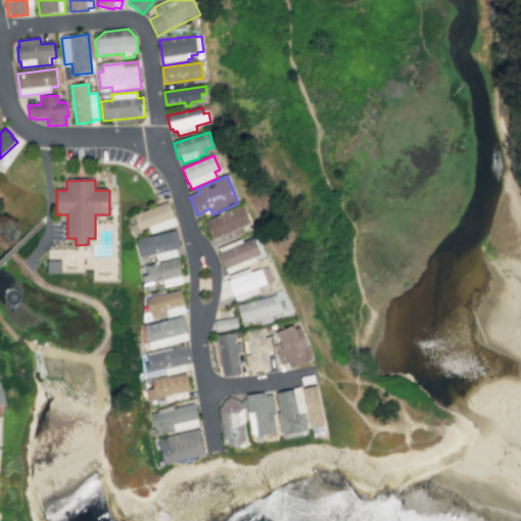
[(178,226),(169,202),(134,216),(140,232),(149,229),(151,234),(178,226)]
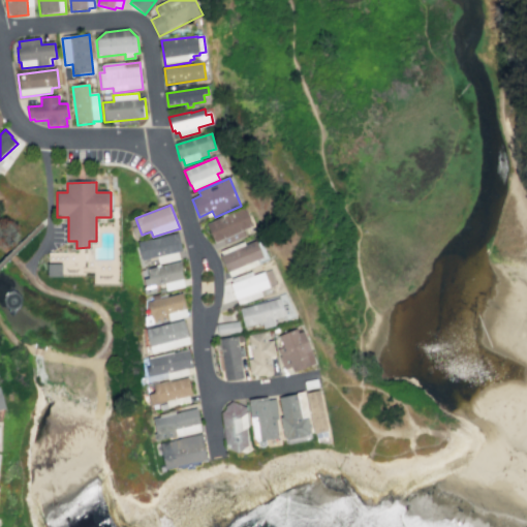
[(254,226),(245,208),(207,225),(216,244),(223,241),(226,246),(245,238),(243,231),(254,226)]
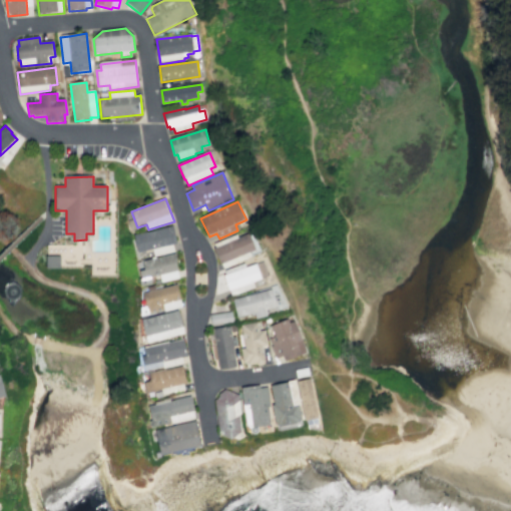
[(134,236),(173,226),(177,245),(173,246),(175,252),(154,258),(154,256),(147,258),(145,251),(139,253),(134,236)]
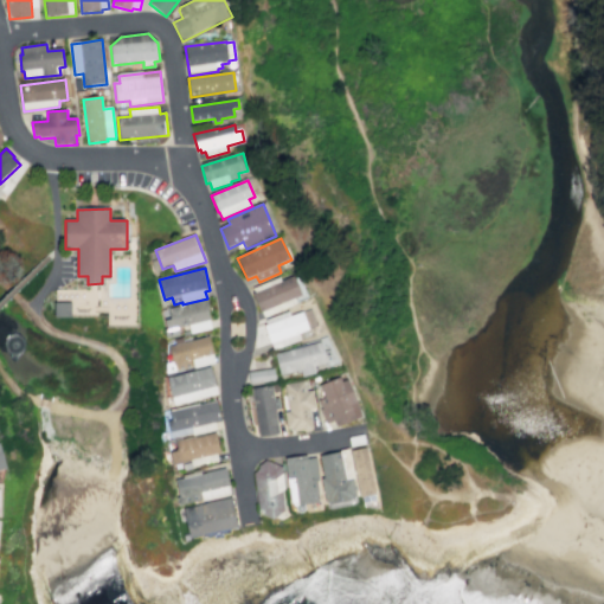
[(265,319),(299,304),(296,299),(302,296),(294,277),(282,283),(280,278),(255,289),(256,293),(252,294),(265,319)]
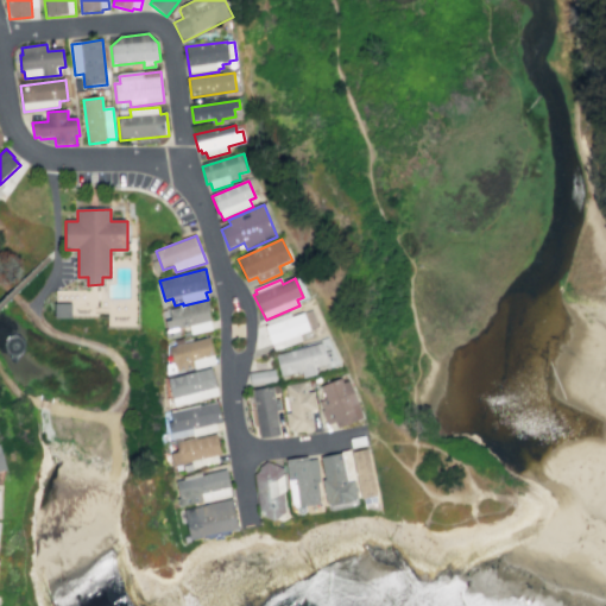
[(193,335),(213,330),(210,322),(212,321),(209,311),(210,311),(208,301),(163,311),(168,333),(190,328),(193,335)]
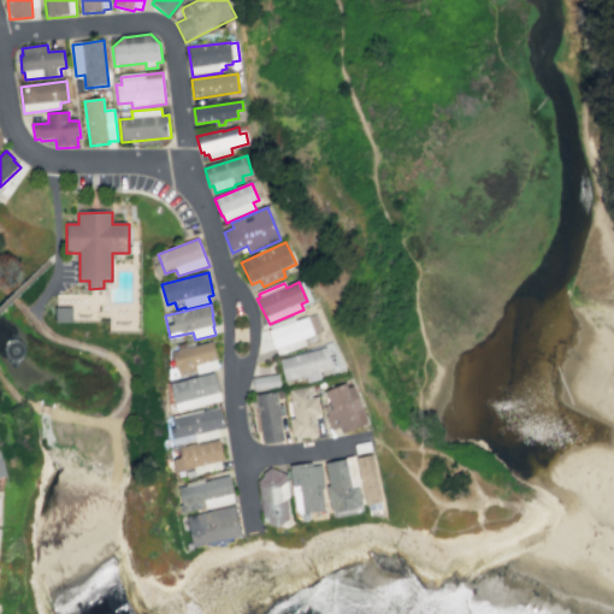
[(57,308),(58,308),(74,308),(74,323),(74,324),(57,324),(57,308)]
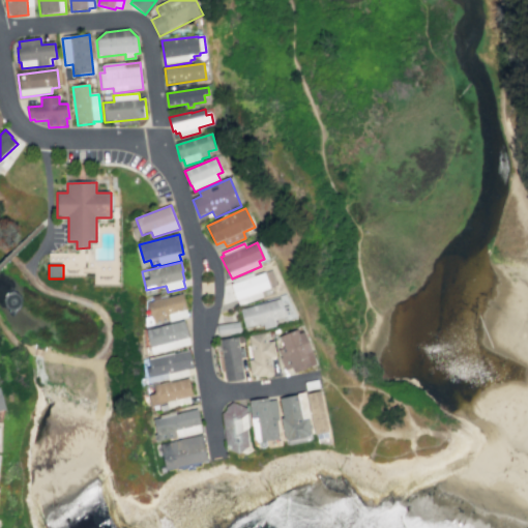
[(239,306),(232,286),(234,286),(232,281),(253,273),(255,277),(264,273),(270,289),(262,292),(264,298),(239,306)]
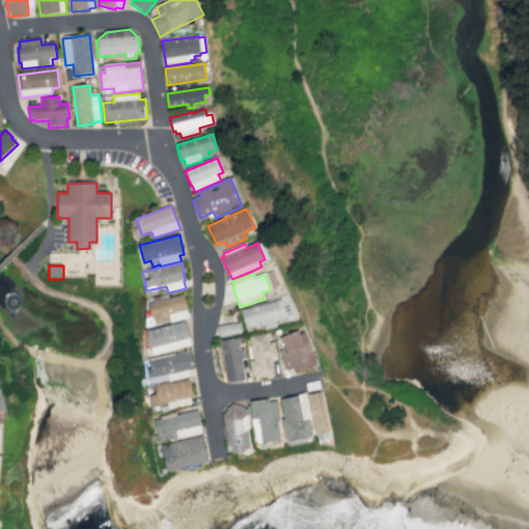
[(149,305),(156,303),(155,299),(161,298),(161,301),(184,296),(190,319),(170,324),(170,323),(146,328),(146,319),(152,317),(149,305)]
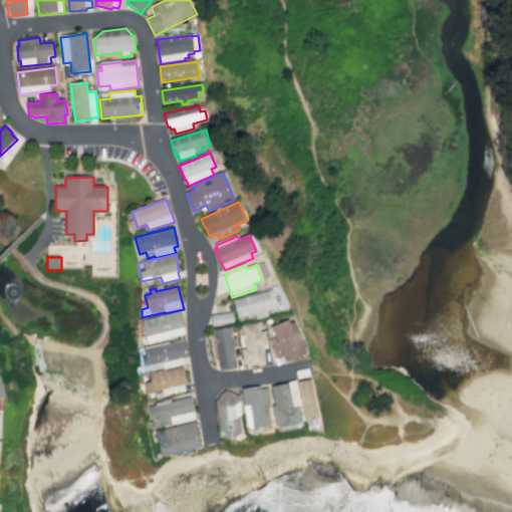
[(234,301),(272,290),(277,308),(266,311),(268,317),(257,320),(255,314),(239,319),(234,301)]
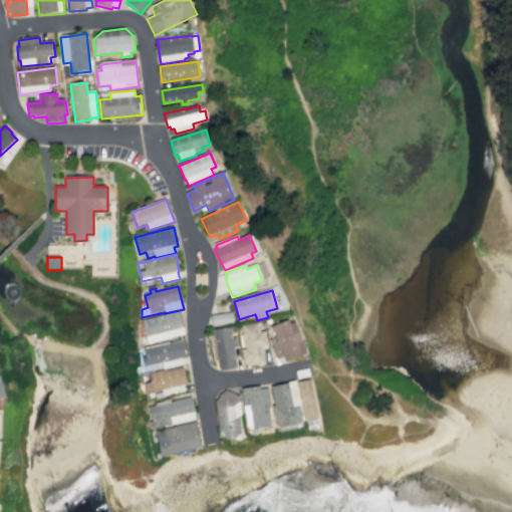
[(185,335),(179,311),(142,321),(148,344),(185,335)]
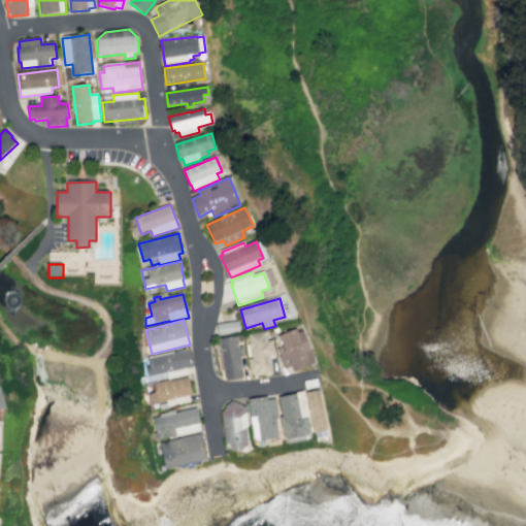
[(217,325),(239,322),(240,332),(218,335),(217,325)]
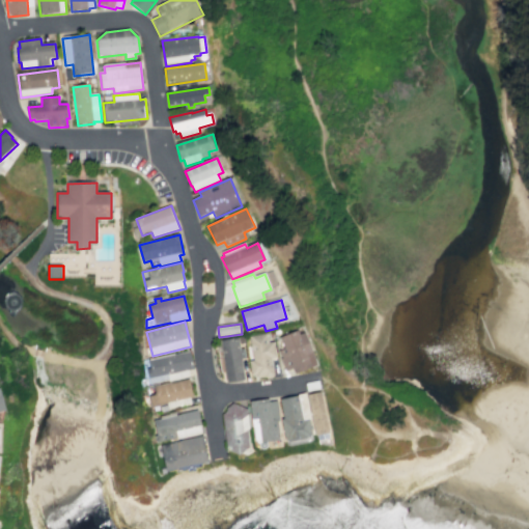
[(281,338),(298,331),(300,335),(305,332),(315,357),(316,366),(296,374),(294,369),(286,372),(280,359),(282,358),(280,352),(285,350),(281,338)]
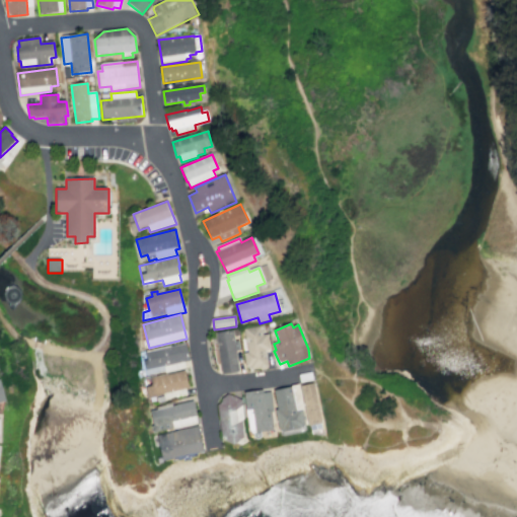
[(244,329),(262,326),(263,336),(269,335),(272,351),(266,352),(269,366),(267,370),(262,370),(260,369),(252,370),(249,367),(246,368),(244,354),(248,353),(244,329)]
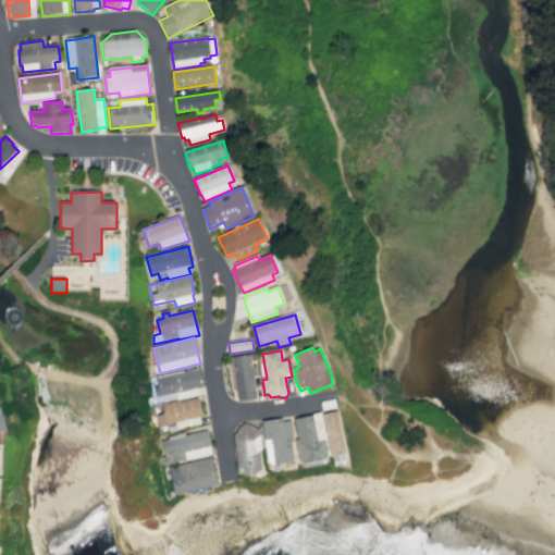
[(232,358),(250,355),(253,367),(257,367),(259,377),(255,378),(258,399),(238,403),(232,358)]
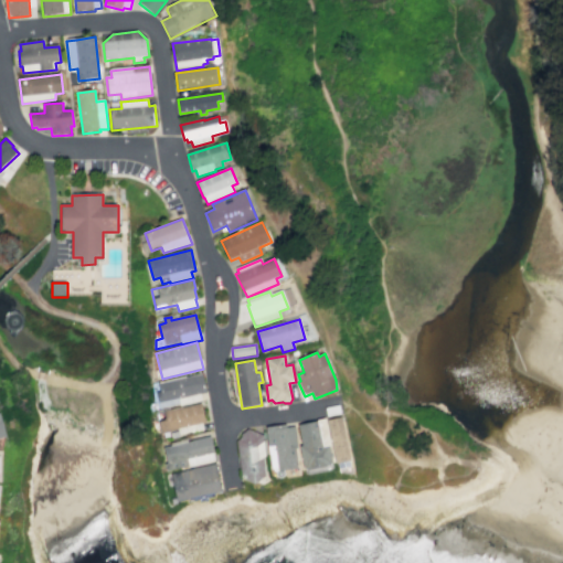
[(159,385),(202,374),(208,393),(201,395),(202,402),(181,407),(180,404),(160,409),(157,394),(161,393),(159,385)]
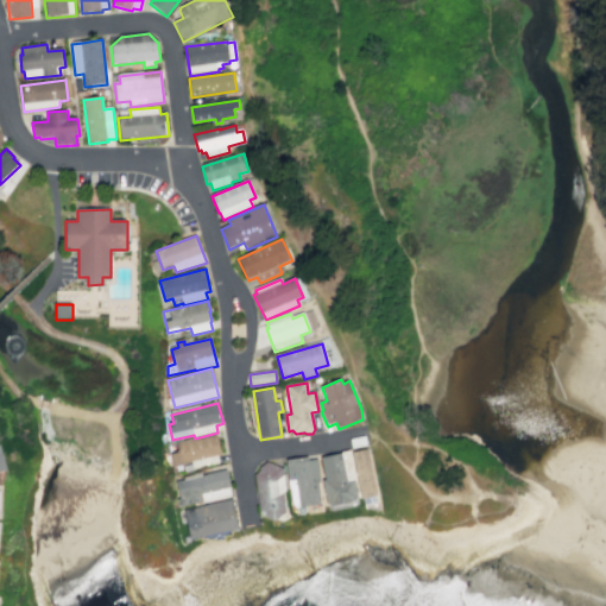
[(222,462),(216,435),(171,446),(176,467),(193,464),(194,469),(222,462)]
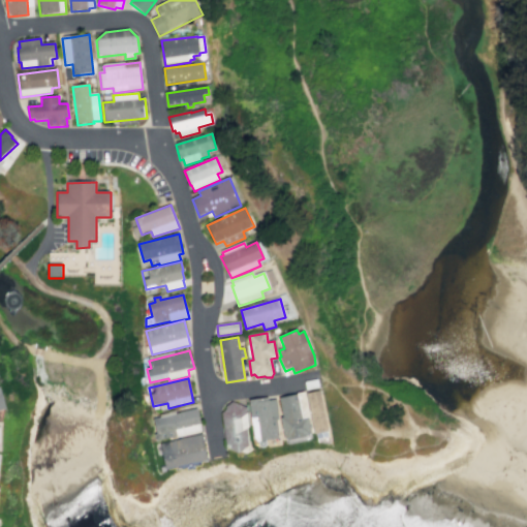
[(307,394),(320,391),(330,432),(329,432),(330,437),(318,439),(317,434),(315,434),(307,394)]
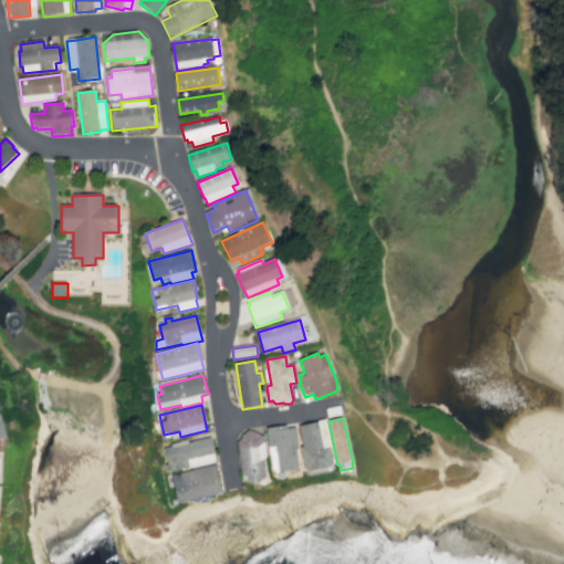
[(300,427),(319,423),(317,421),(325,420),(332,447),(331,447),(334,463),(331,467),(309,471),(305,469),(301,448),(303,447),(300,427)]
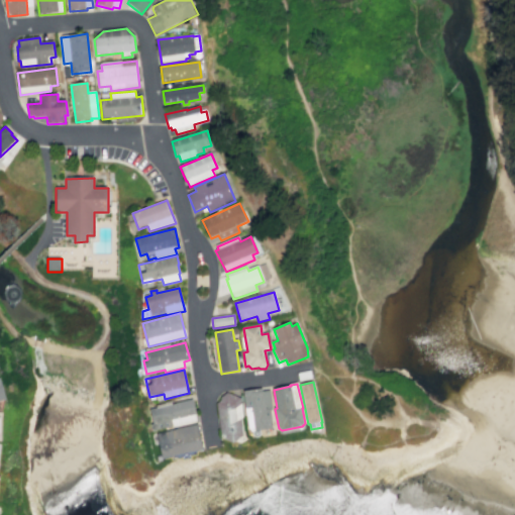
[(243,391),(262,389),(263,392),(270,391),(273,411),(271,412),(274,430),(249,433),(243,391)]
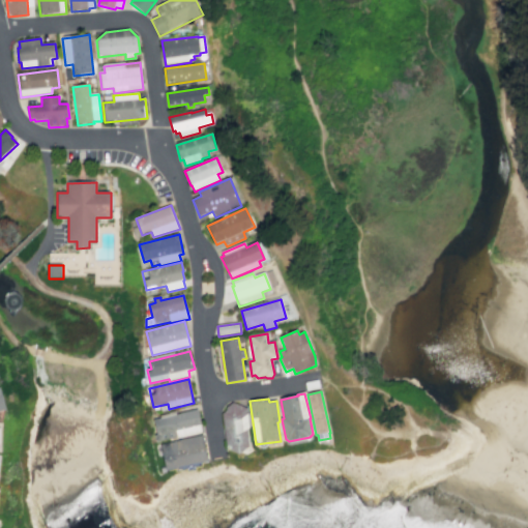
[(223,414),(227,412),(226,408),(233,404),(247,409),(250,429),(247,430),(251,447),(240,455),(227,450),(223,414)]
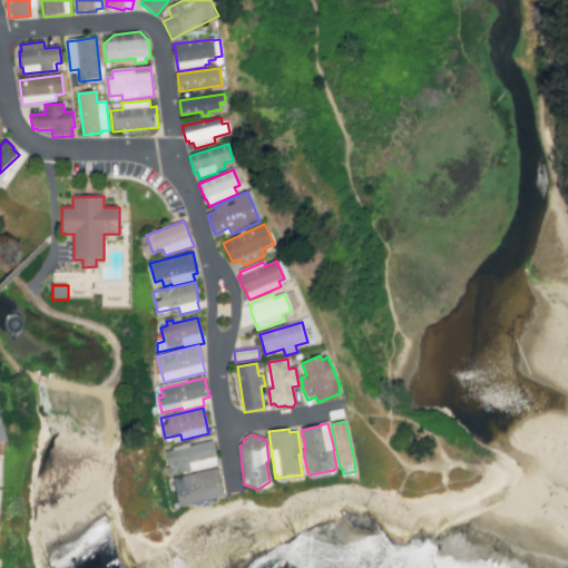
[(166,452),(214,441),(217,458),(216,459),(217,466),(168,477),(167,470),(169,469),(166,452)]
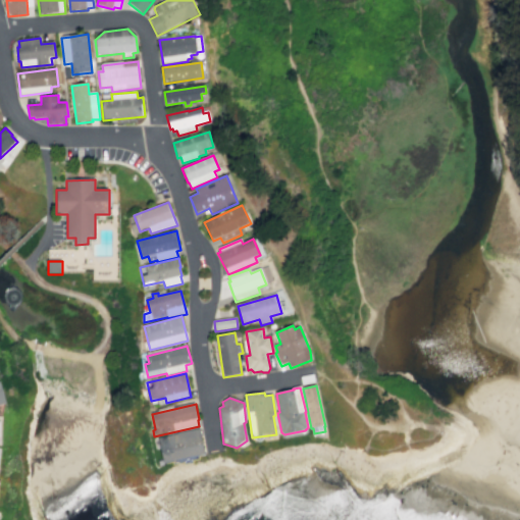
[(164,463),(205,454),(200,429),(158,438),(164,463)]
